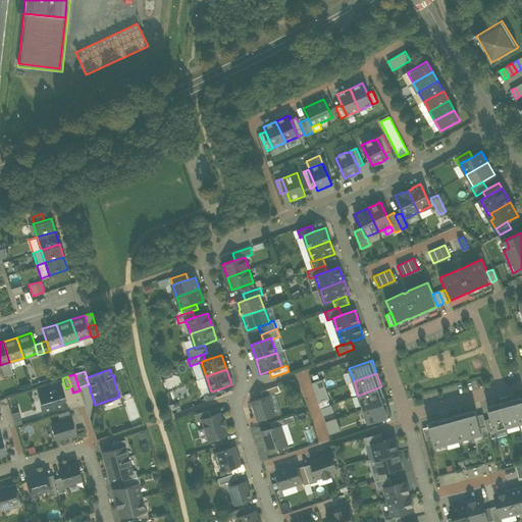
[(211,392),(206,376),(199,379),(204,394),(211,392)]
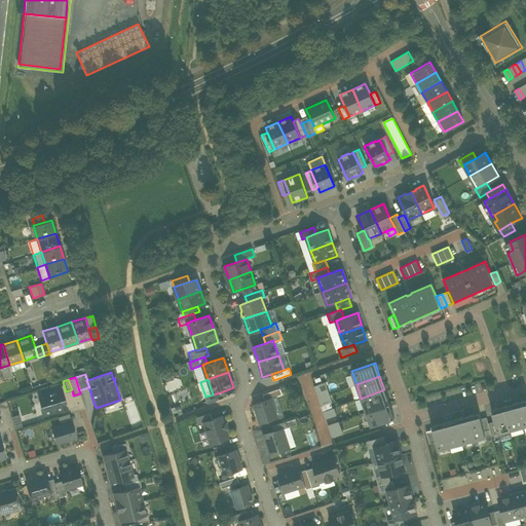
[(330,393),(325,382),(314,385),(318,398),(330,393)]
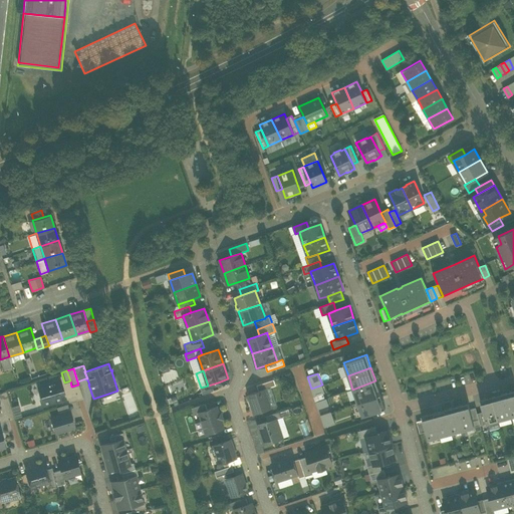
[(39,398),(42,405),(63,399),(61,392),(63,392),(59,379),(38,387),(41,397),(39,398)]
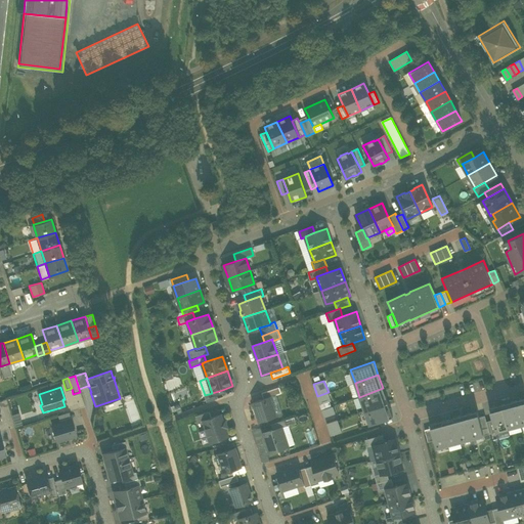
[(262,393),(264,398),(280,393),(279,387),(262,393)]
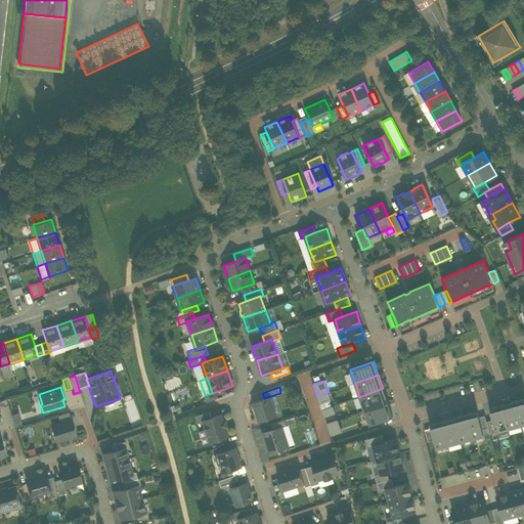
[(383,388),(359,397),(364,410),(388,402),(383,388)]
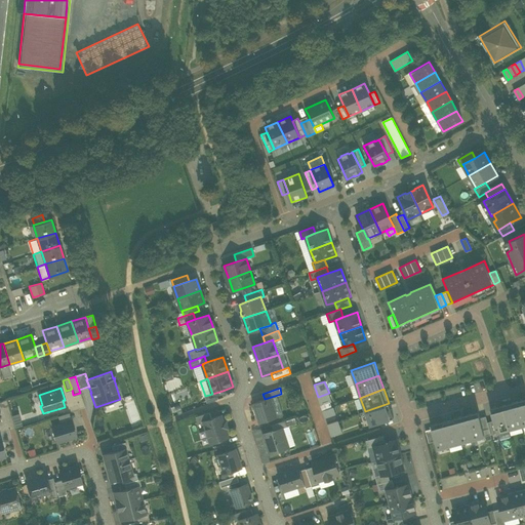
[(225,397),(223,391),(212,394),(205,396),(207,403),(225,397)]
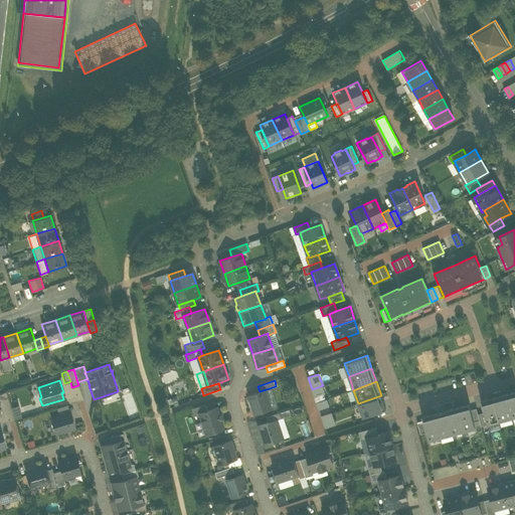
[(315,397),(325,393),(323,385),(312,389),(315,397)]
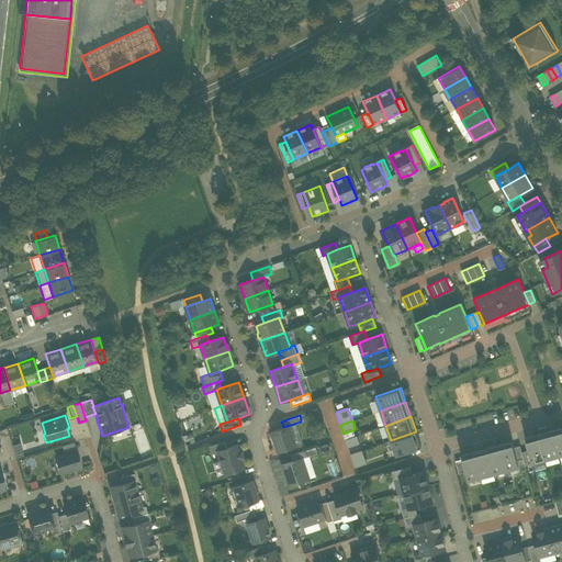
[(296,424),(290,425),(296,445),(303,442),(296,424)]
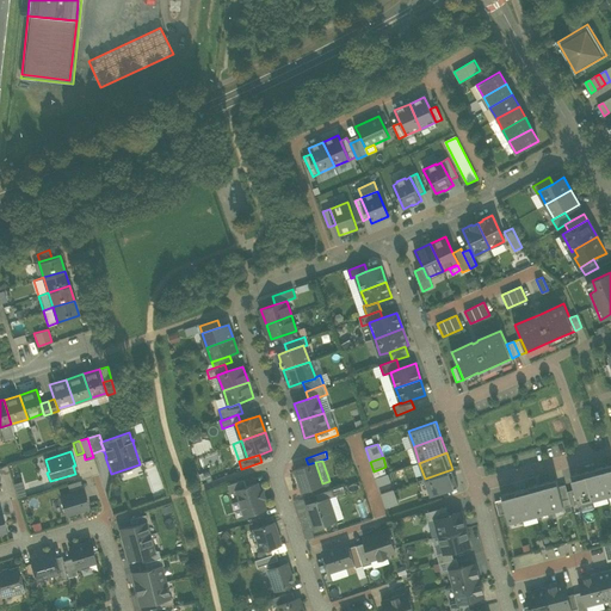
[(295,469),(302,492),(322,485),(322,483),(315,462),(295,469)]
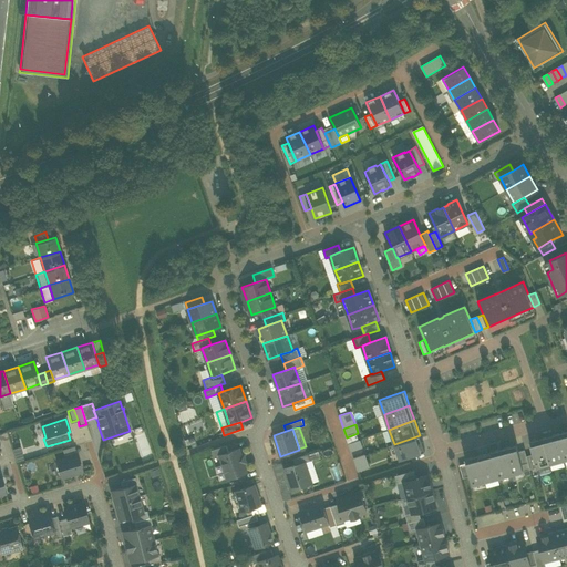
[(566,431),(556,434),(564,460),(566,459),(566,431)]
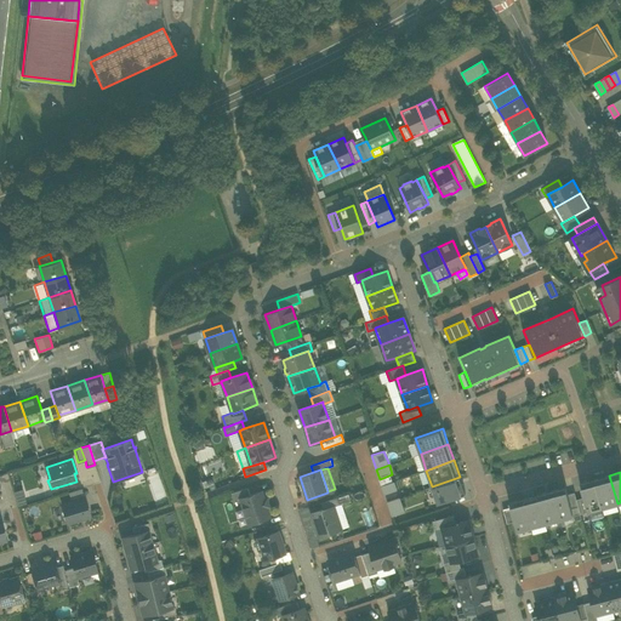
[(617,503),(609,476),(594,479),(602,507),(617,503)]
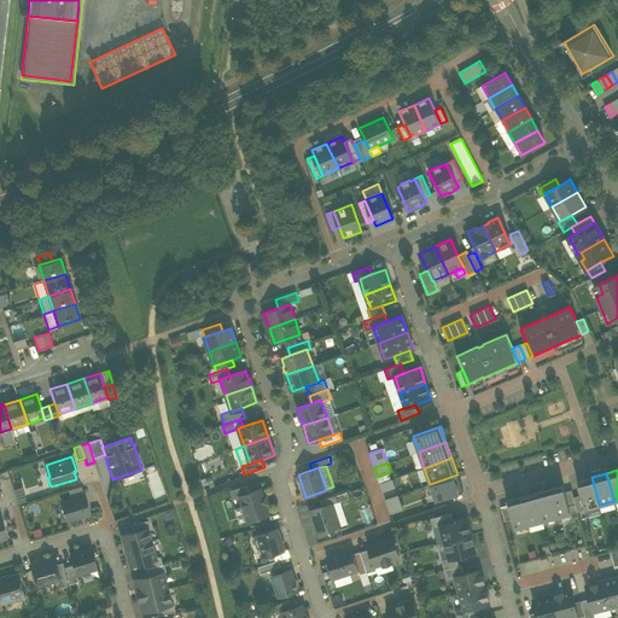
[(458,474),(430,484),(436,501),(464,491),(458,474)]
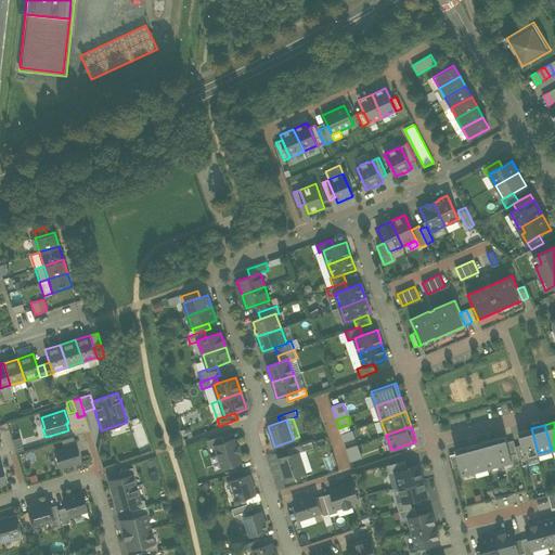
[(538,453),(531,428),(518,433),(521,444),(525,457),(538,453)]
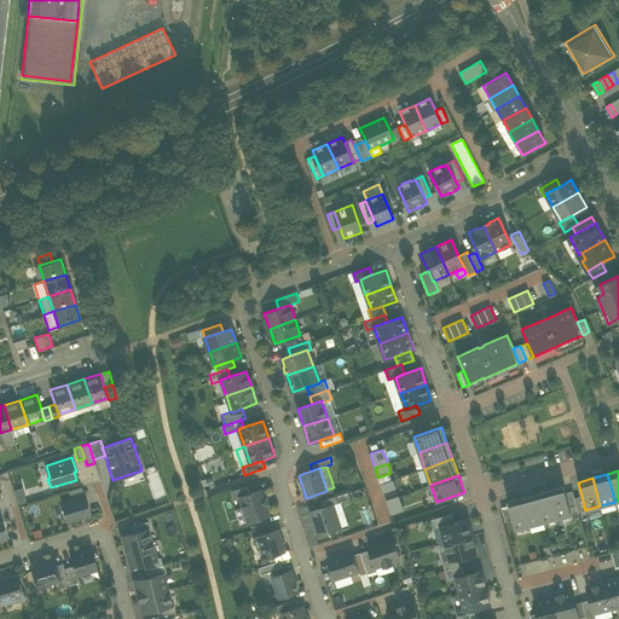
[(383,492),(395,489),(393,480),(381,484),(383,492)]
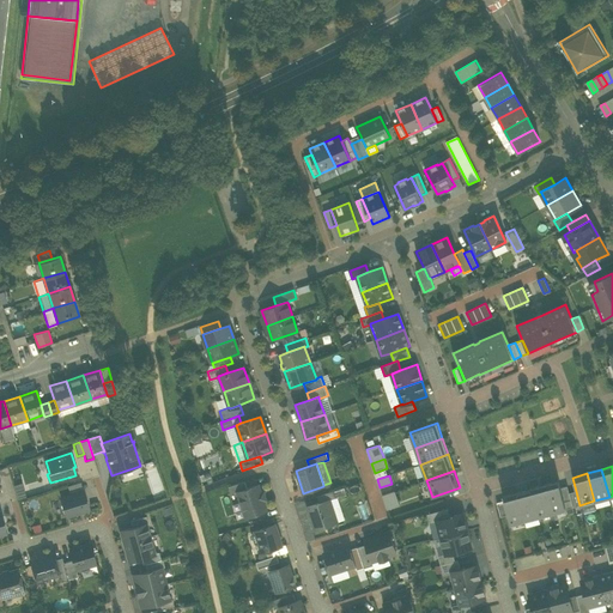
[(229,486),(231,493),(238,491),(237,491),(247,489),(244,481),(229,486)]
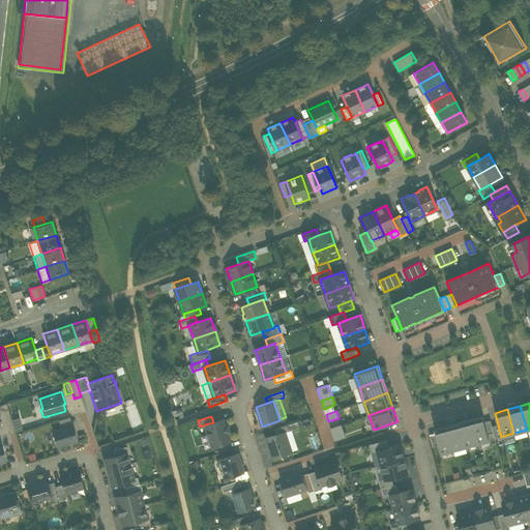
[(471,419),(477,443),(490,440),(484,421),(482,416),(471,419)]
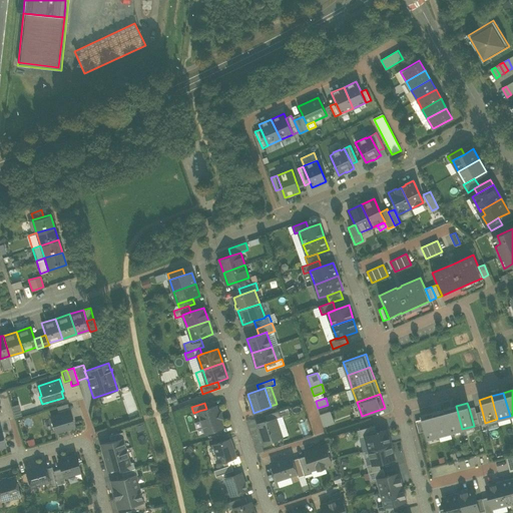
[(205,431),(206,433),(223,427),(216,405),(206,409),(198,411),(199,411),(203,425),(203,427),(204,429),(205,431)]
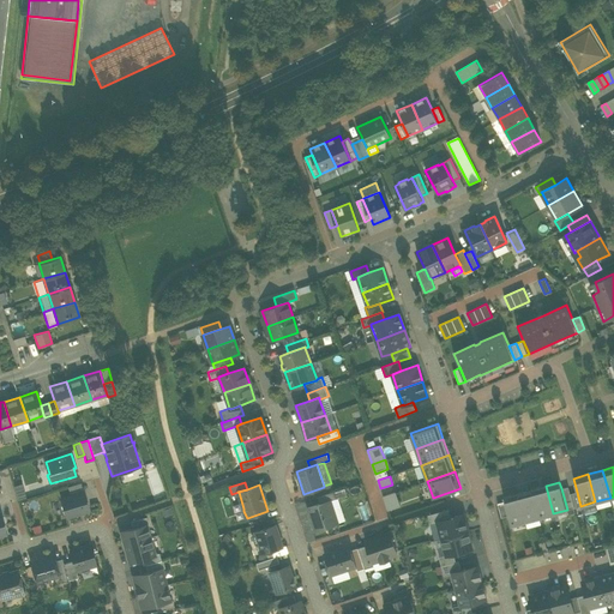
[(531,489),(540,517),(553,513),(546,486),(531,489)]
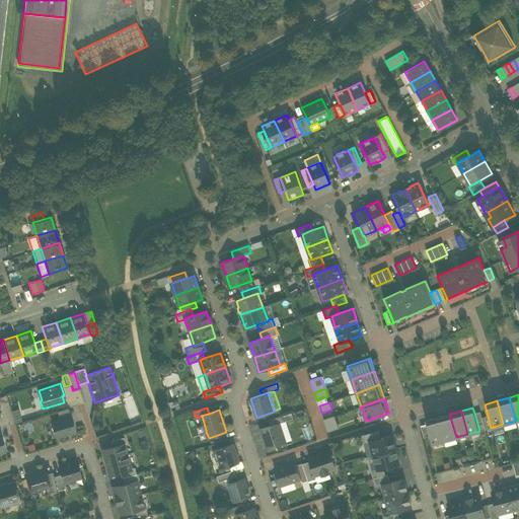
[(480,412),(474,413),(479,431),(486,429),(482,418),(480,412)]
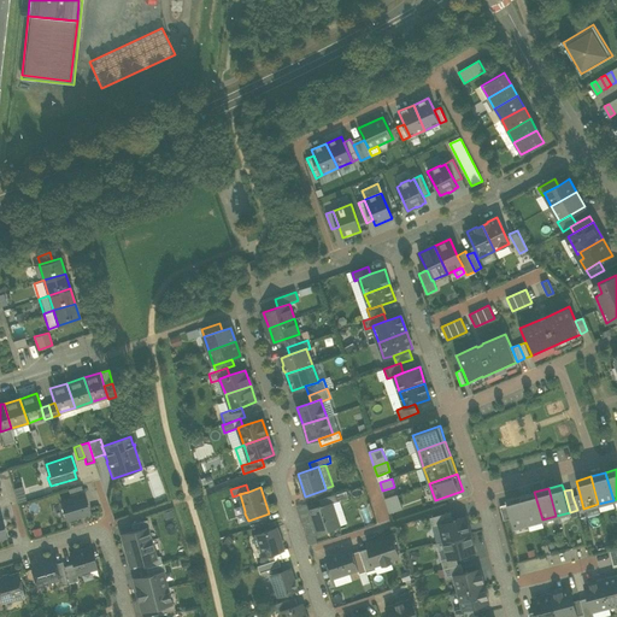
[(521,495),(528,523),(542,519),(534,492),(521,495)]
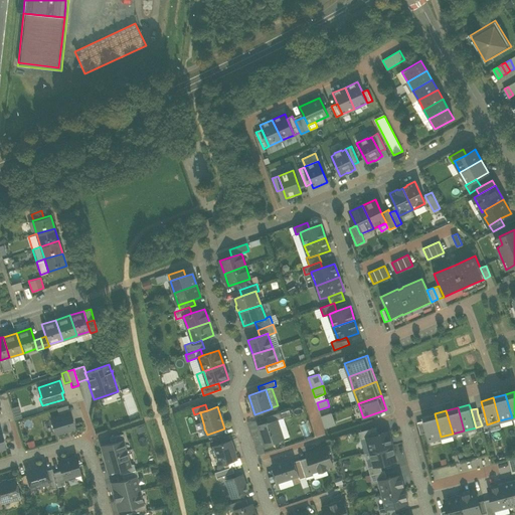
[(51,418),(55,434),(74,427),(69,412),(51,418)]
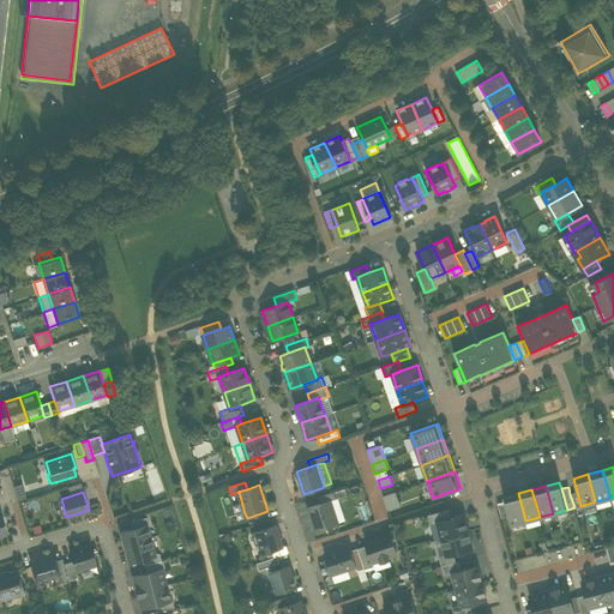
[(318,497),(320,504),(331,500),(336,499),(333,492),(318,497)]
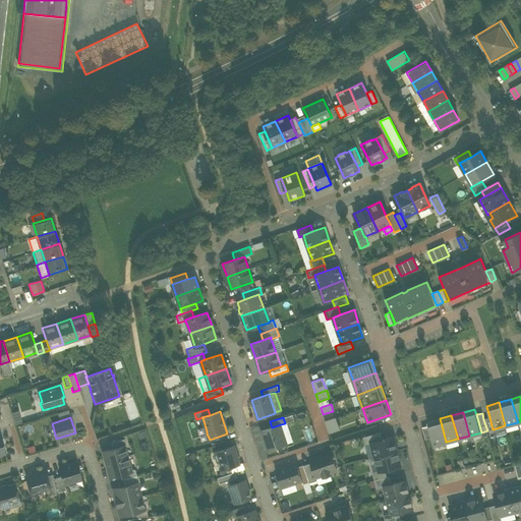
[(340,429),(336,417),(325,421),(329,432),(340,429)]
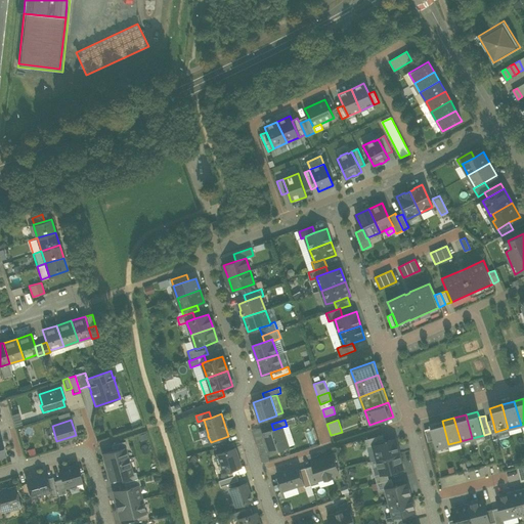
[(490,433),(495,432),(492,420),(486,422),(490,433)]
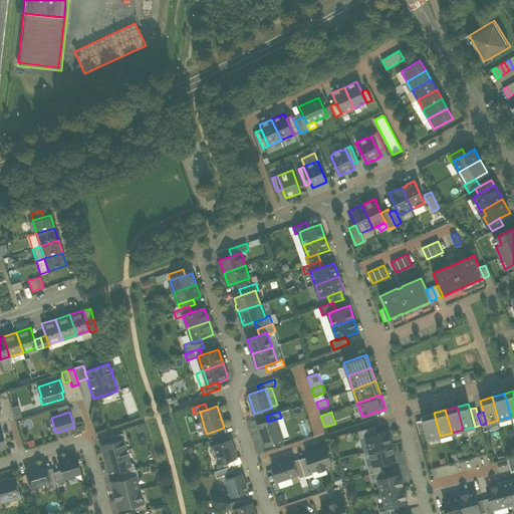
[(426,432),(428,440),(440,436),(434,413),(422,416),(423,420),(426,432)]
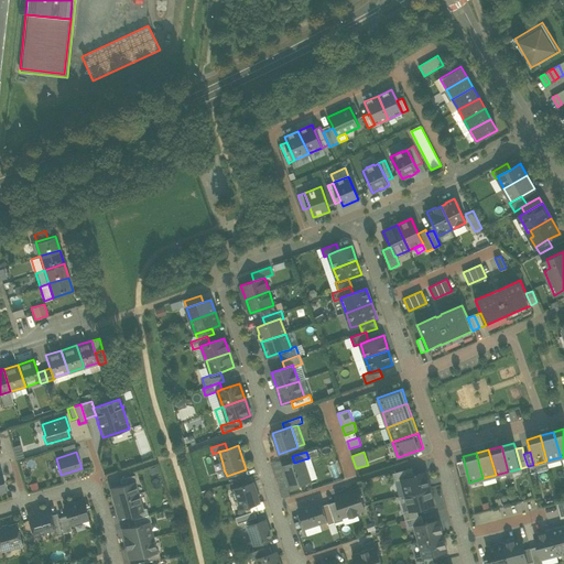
[(283,466),(290,487),(310,480),(305,468),(306,468),(304,459),(294,463),(283,466)]
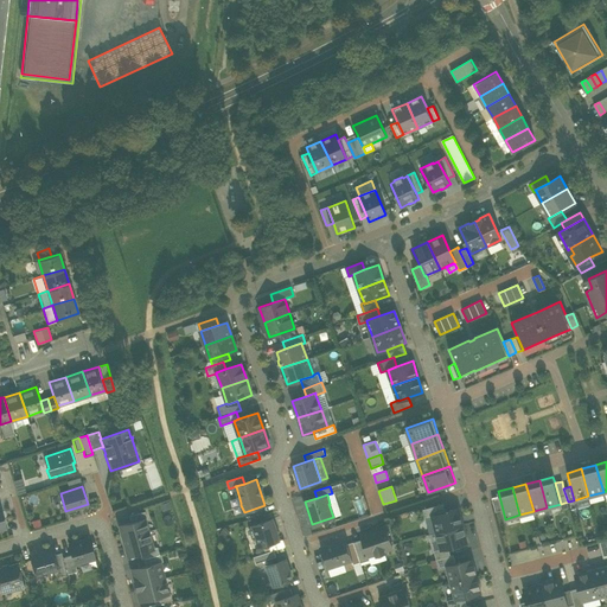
[(496,512),(503,510),(499,496),(492,498),(496,512)]
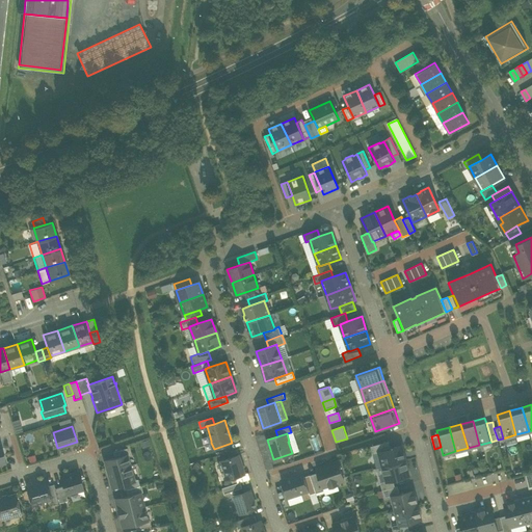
[(373,454),(379,453),(379,452),(391,449),(389,442),(371,446),(373,454)]
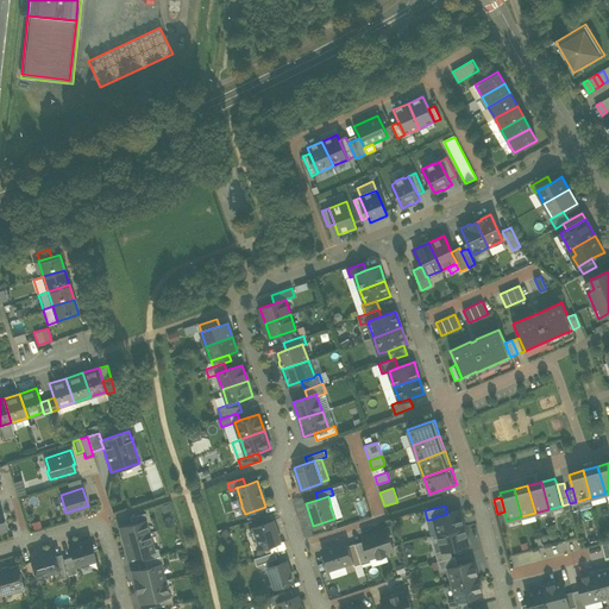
[(452,514),(447,514),(434,518),(434,519),(438,534),(464,527),(460,509),(451,512),(452,514)]
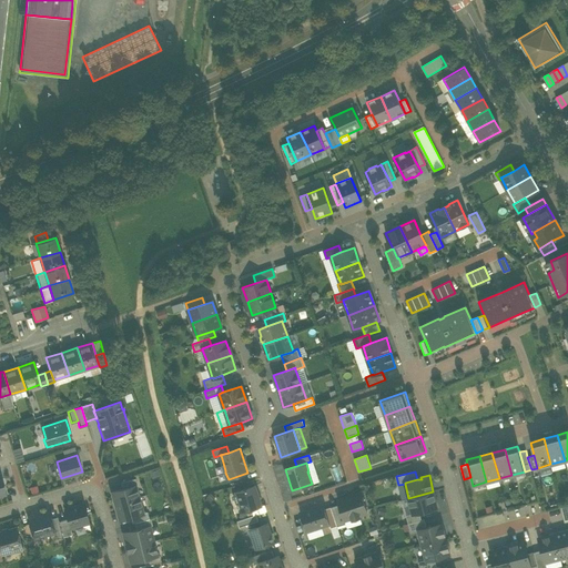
[(121,483),(122,489),(135,485),(135,486),(138,486),(135,478),(121,483)]
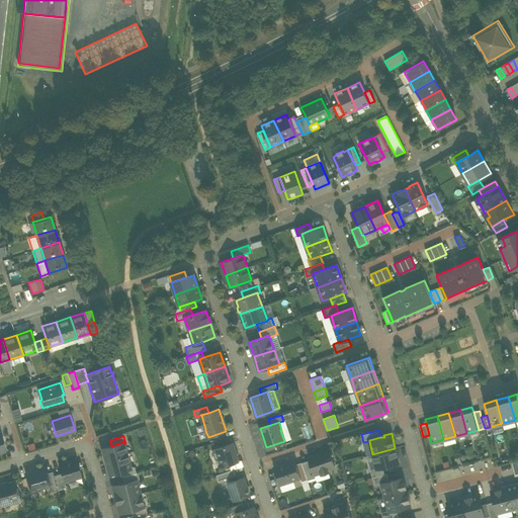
[(102,448),(109,473),(118,471),(131,467),(123,443),(123,442),(111,446),(102,448)]
